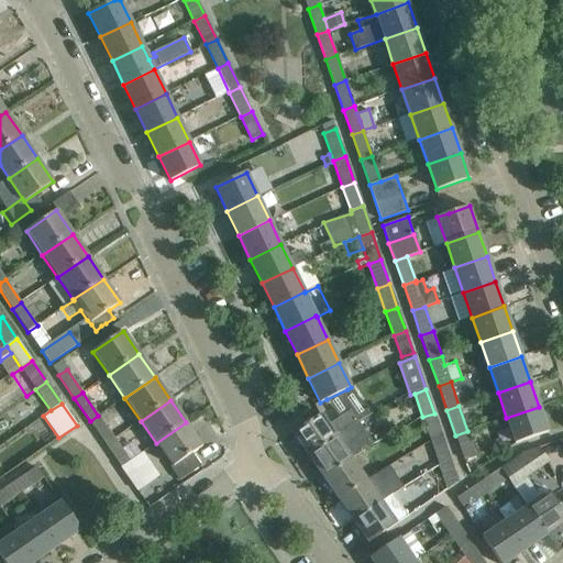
[(548,431),(539,407),(506,418),(515,443),(548,431)]
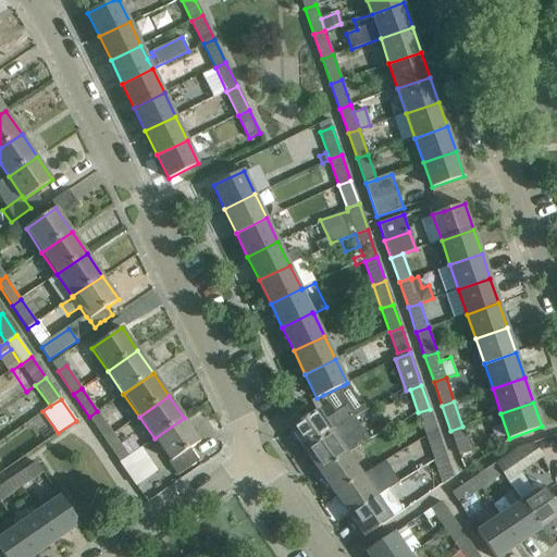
[(334,433),(334,434),(356,419),(346,406),(325,420),(318,409),(289,429),(306,453),(334,433)]
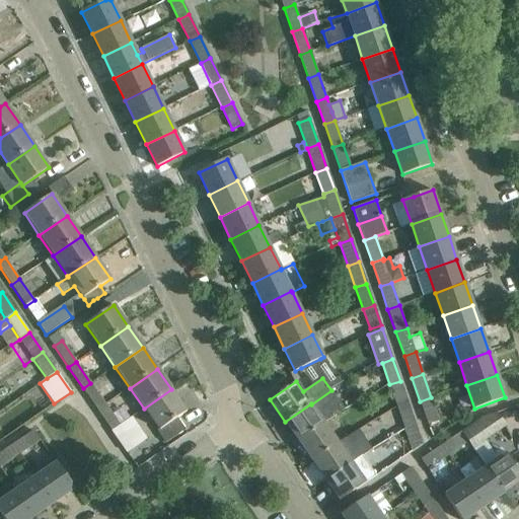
[(389,384),(397,408),(408,404),(400,381),(389,384)]
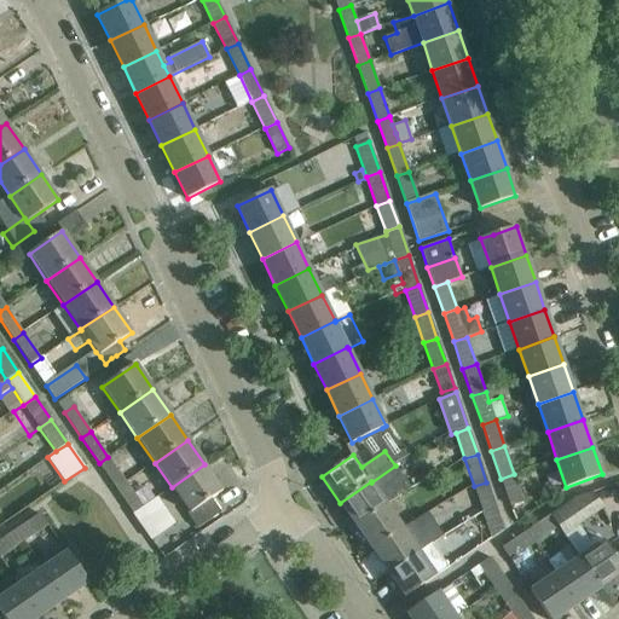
[(116,489),(126,482),(108,457),(99,463),(116,489)]
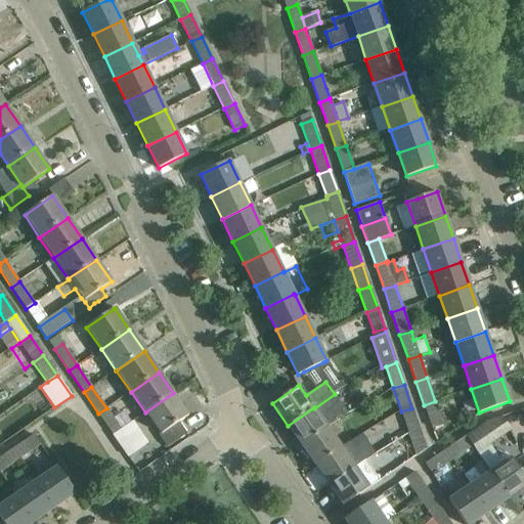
[(188,416),(173,393),(145,412),(160,434),(159,435),(167,447),(187,434),(179,422),(188,416)]
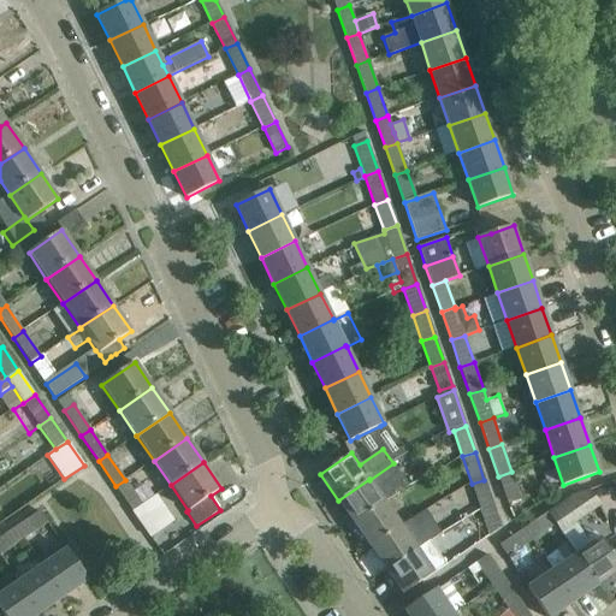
[(511,472),(498,477),(508,504),(521,499),(511,472)]
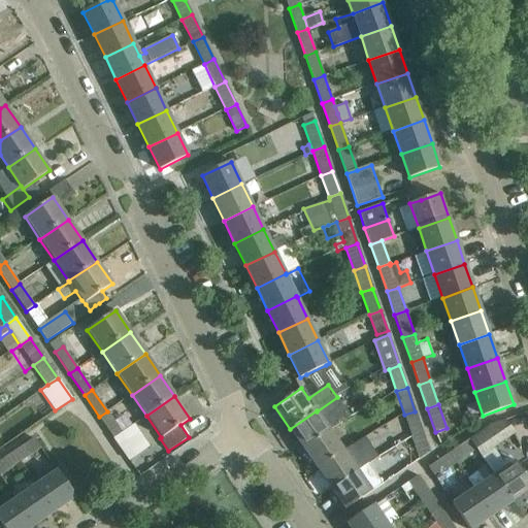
[(290,429),(303,449),(330,431),(351,418),(342,406),(323,420),(317,411),(317,410),(290,429)]
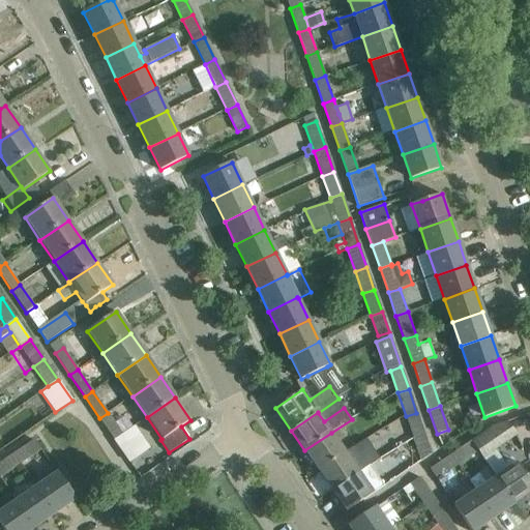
[(114,440),(122,434),(108,413),(99,418),(114,440)]
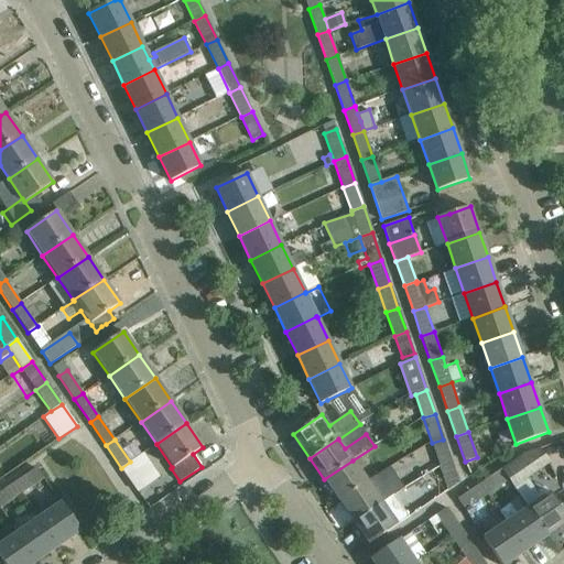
[(443,440),(432,443),(441,467),(452,464),(443,440)]
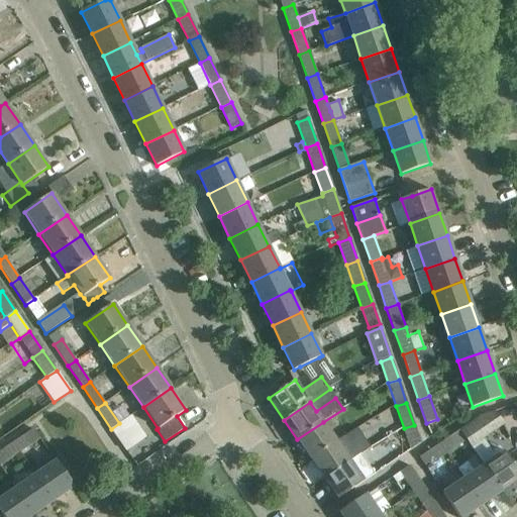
[(480,416),(460,429),(467,438),(472,446),(504,424),(495,411),(480,416)]
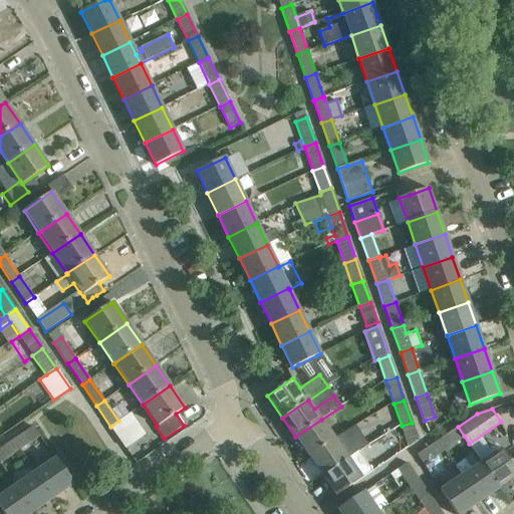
[(118,422),(118,421),(110,427),(125,448),(145,435),(130,414),(118,422)]
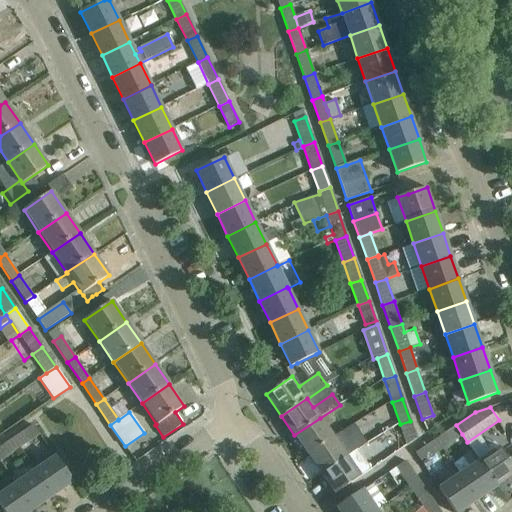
[(333,436),(320,418),(294,435),(307,454),(333,436)]
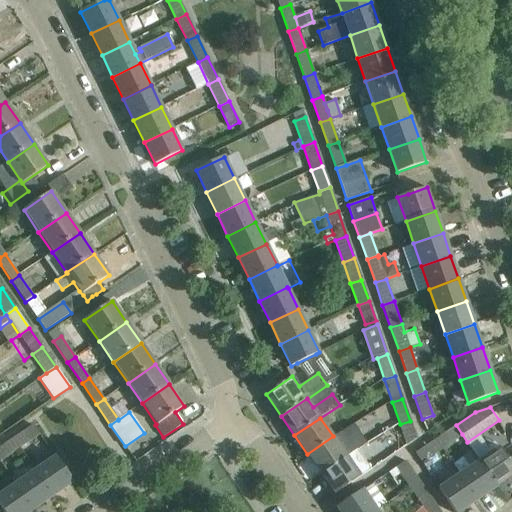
[(410,421),(400,424),(407,445),(416,438),(410,421)]
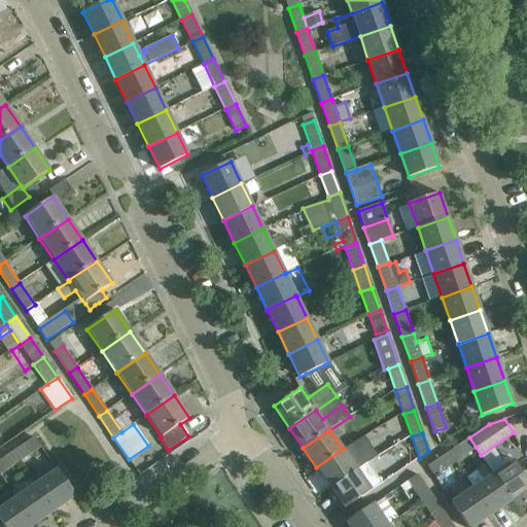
[(454,462),(476,447),(469,437),(448,452),(454,462)]
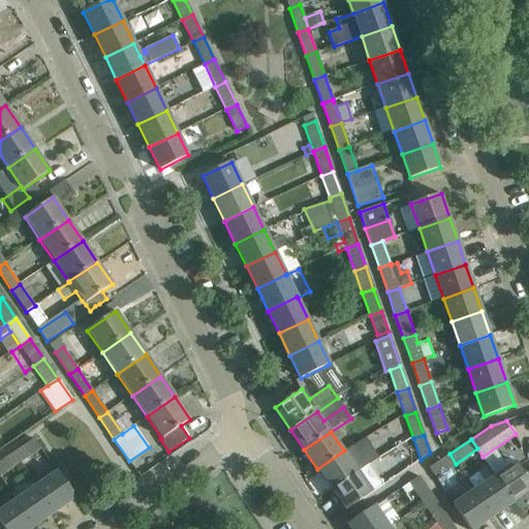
[(13,453),(20,462),(38,448),(32,440),(13,453)]
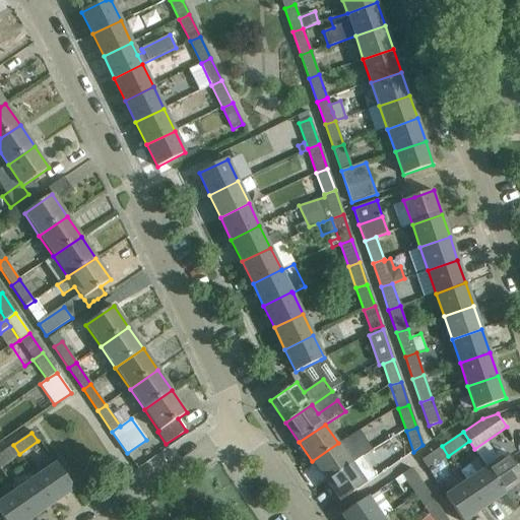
[(351,463),(352,464),(363,457),(373,450),(367,442),(346,456),(338,443),(312,461),(326,480),(351,463)]
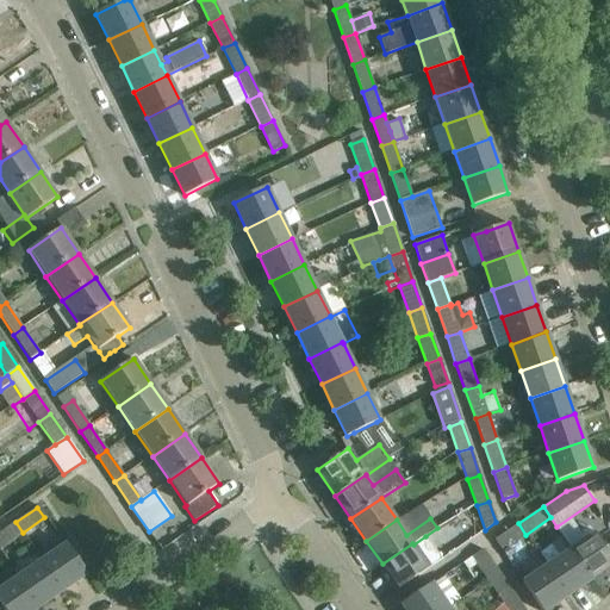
[(0,531),(0,547),(23,533),(16,522),(0,531)]
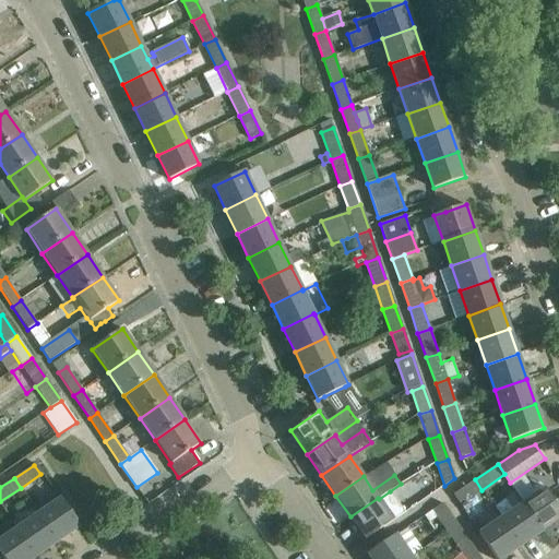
[(482,490),(475,479),(453,495),(461,504),(482,490)]
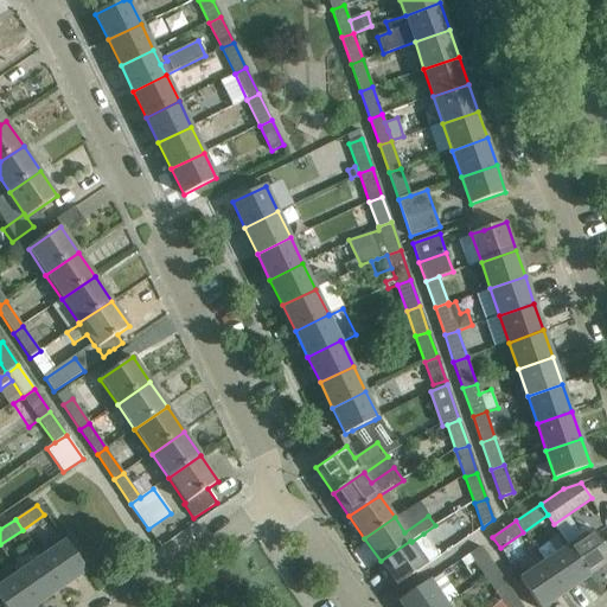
[(568,547),(588,577),(606,563),(606,540),(598,526),(568,547)]
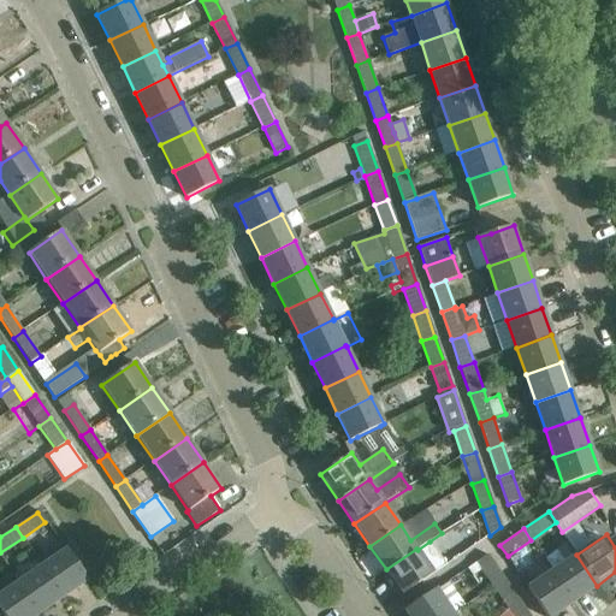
[(446,564),(430,542),(418,550),(416,549),(386,569),(403,594),(446,564)]
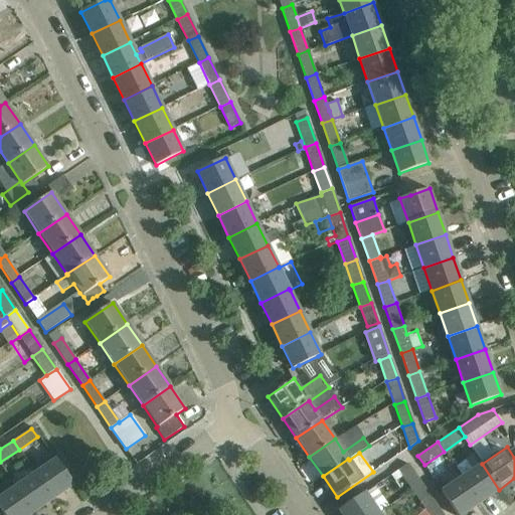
[(35,473),(53,499),(73,485),(56,460),(35,473)]
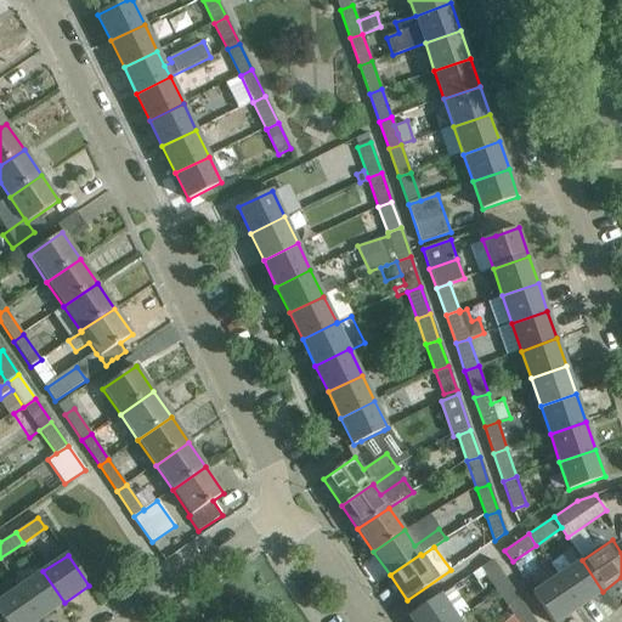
[(481,567),(498,592),(509,583),(492,560),(481,567)]
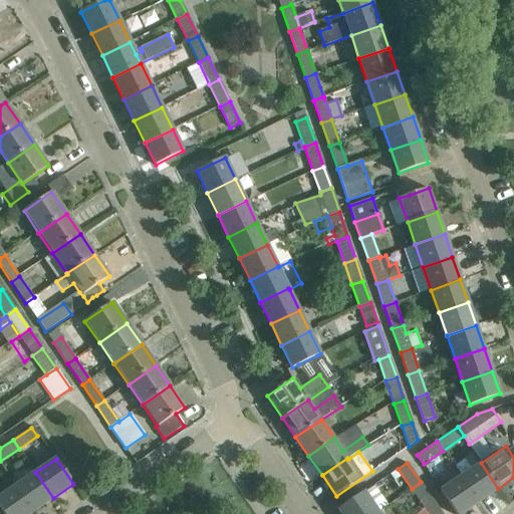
[(461,476),(479,502),(498,489),(481,463),(461,476)]
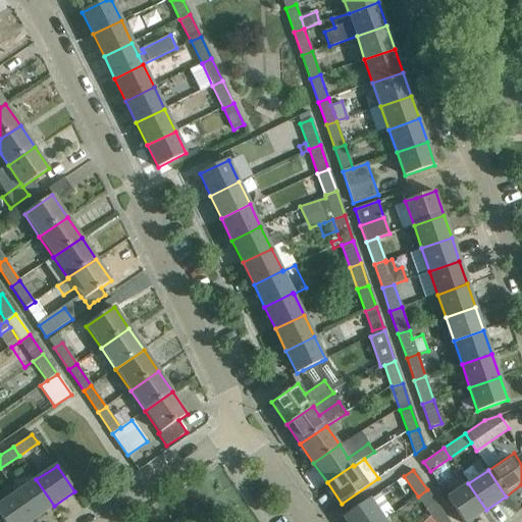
[(54,506),(36,479),(15,493),(34,520),(54,506)]
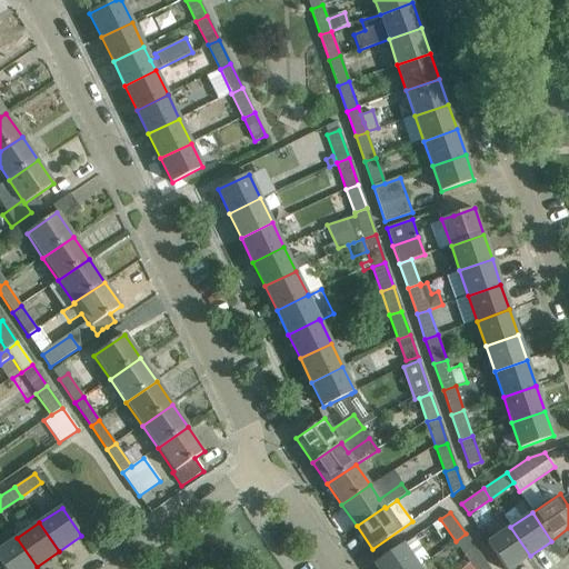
[(506,568),(510,568),(530,556),(510,527),(488,542),(506,568)]
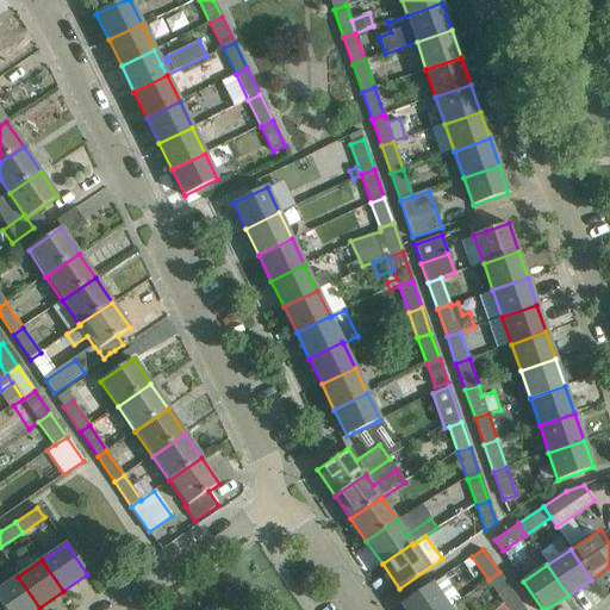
[(489,580),(504,604),(515,596),(499,572),(489,580)]
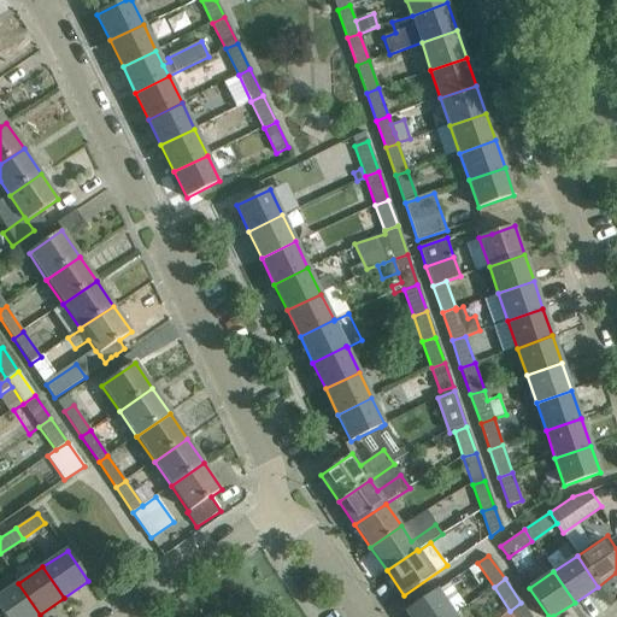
[(35,616),(40,615),(18,583),(0,595),(0,607),(6,616),(35,616)]
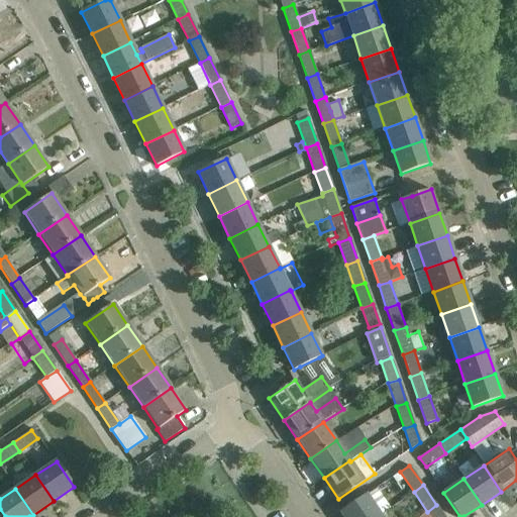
[(343,516),(376,516),(380,515),(366,495),(340,512),(343,516)]
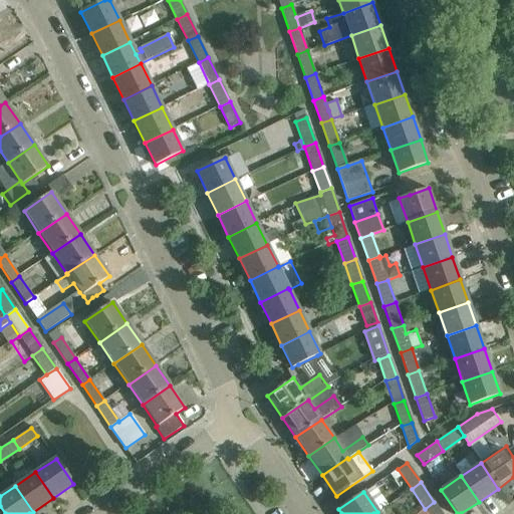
[(442,513),(434,502),(425,509),(417,513),(442,513)]
